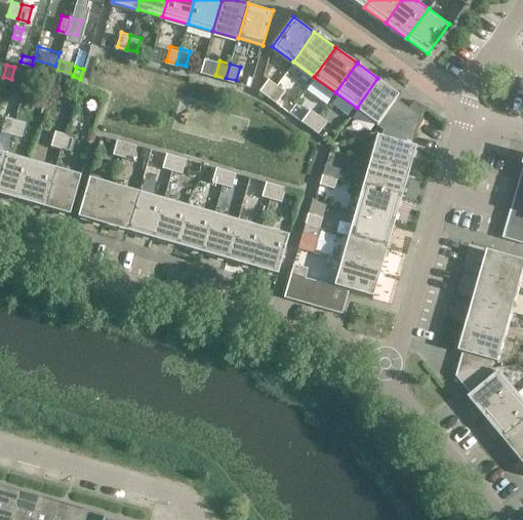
[(269,76),(260,88),(269,94),(277,82),(269,76)]
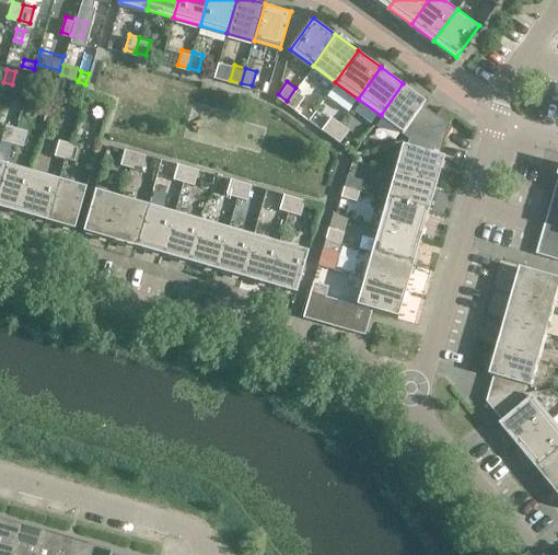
[(426,100),(403,83),(381,115),(409,136),(450,122),(423,103),(426,100)]
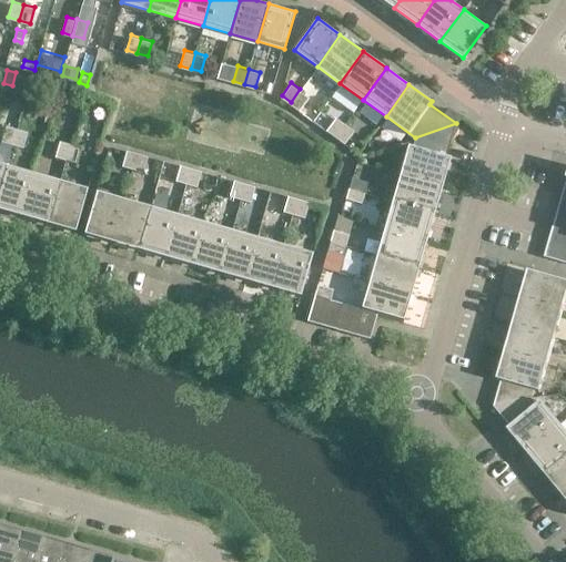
[(310,96),(300,89),(291,102),(300,109),(310,96)]
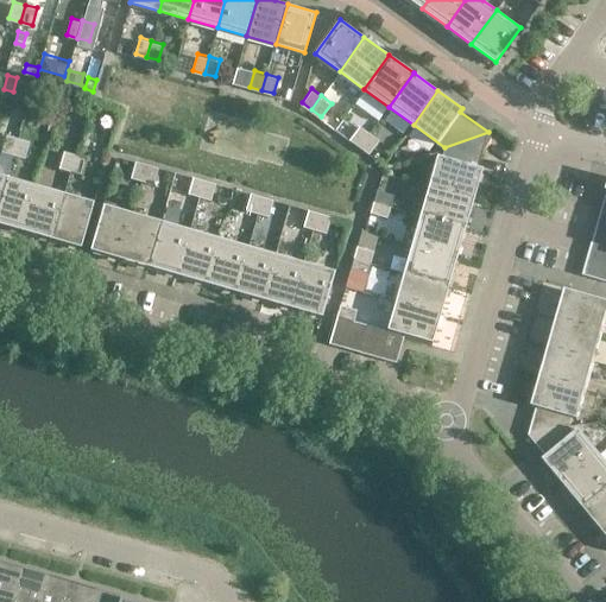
[(360,124),(351,138),(360,144),(370,131),(360,124)]
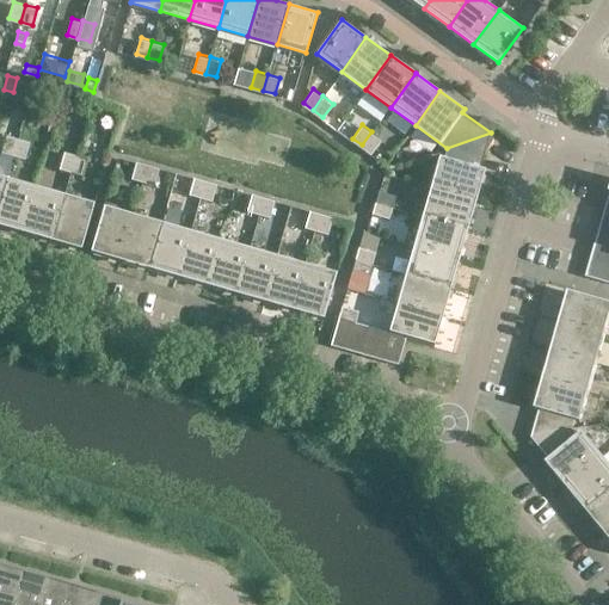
[(381,139),(371,131),(362,144),(371,152),(381,139)]
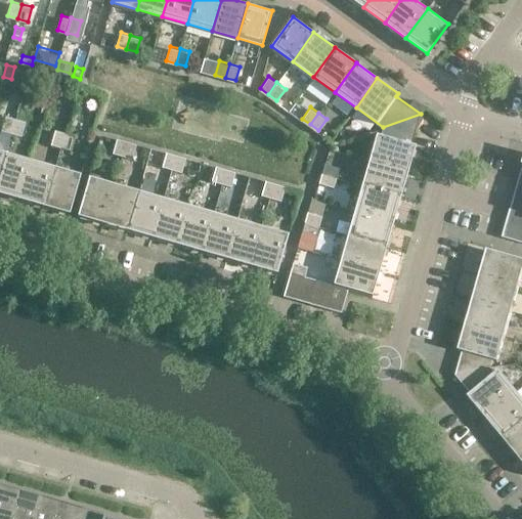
[(2,128),(12,131),(16,117),(6,114),(2,128)]
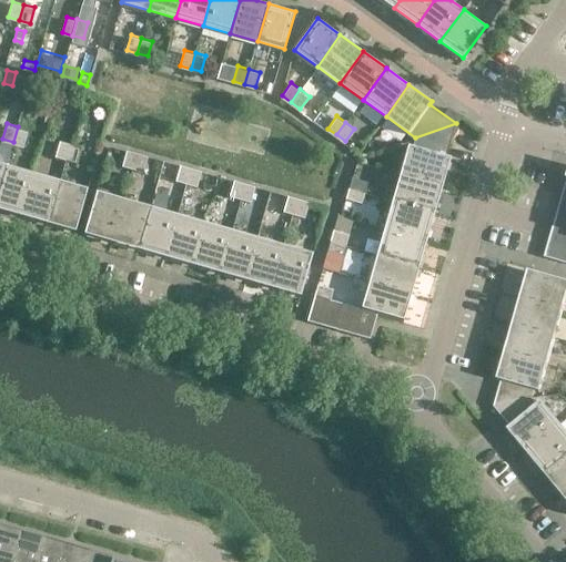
[(446,154),(456,123),(415,138),(413,145),(408,144),(401,171),(443,183),(451,155),(446,154)]
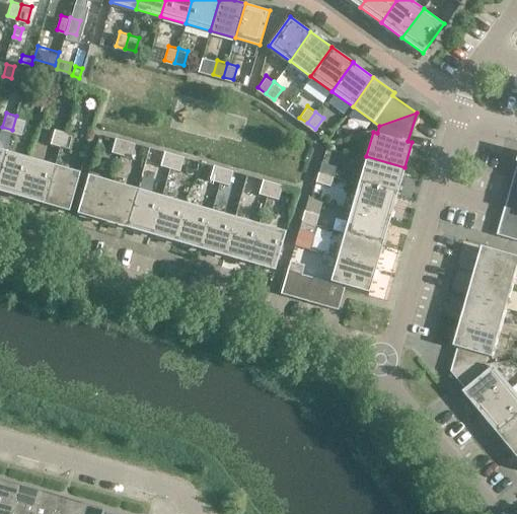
[(25,119),(16,116),(12,130),(21,133),(25,119)]
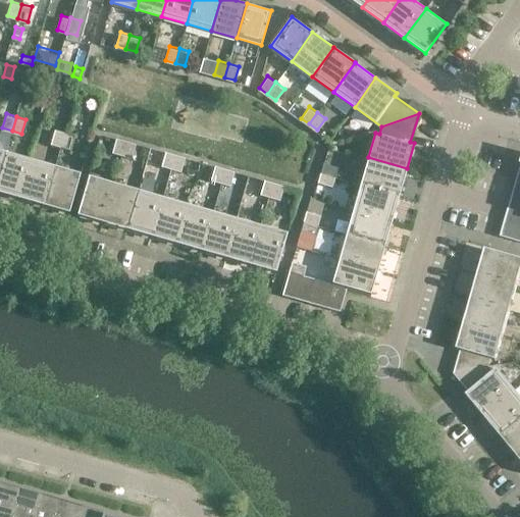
[(52,142),(61,145),(65,131),(56,127),(52,142)]
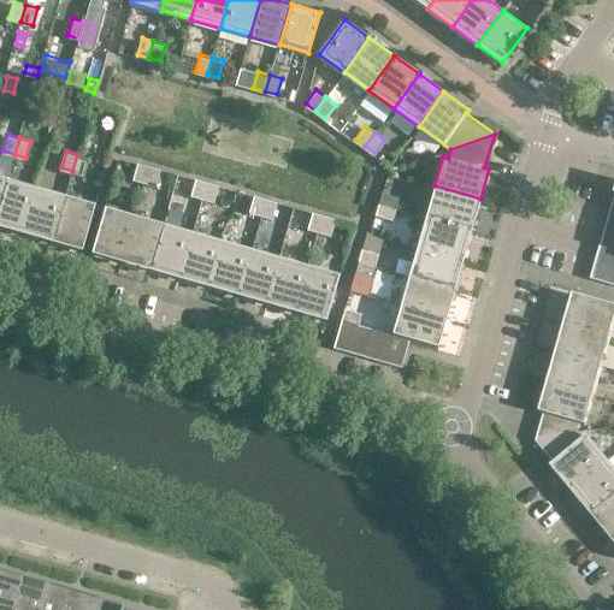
[(89,158),(77,154),(72,171),(84,175),(89,158)]
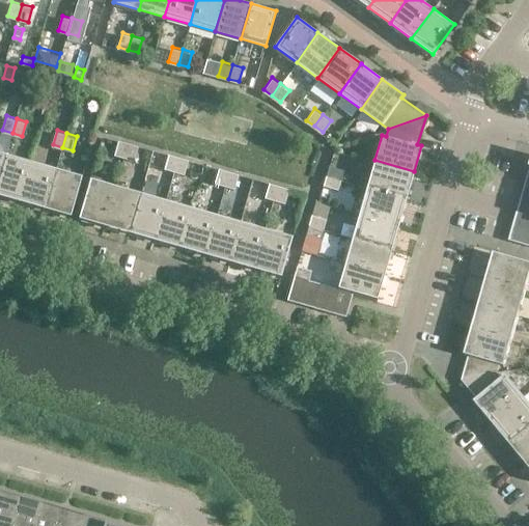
[(129,141),(118,138),(114,154),(124,156),(129,141)]
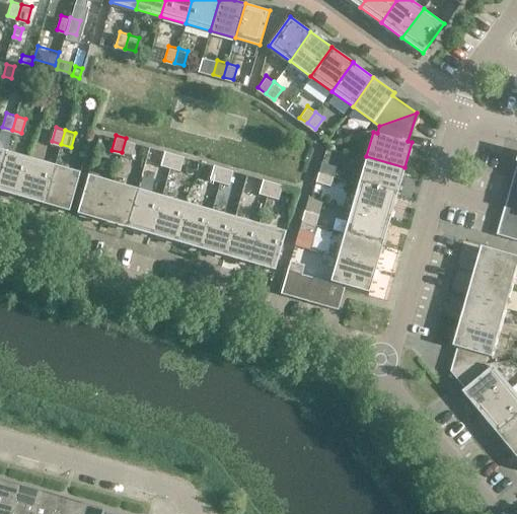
[(136,141),(126,138),(122,152),(132,155),(136,141)]
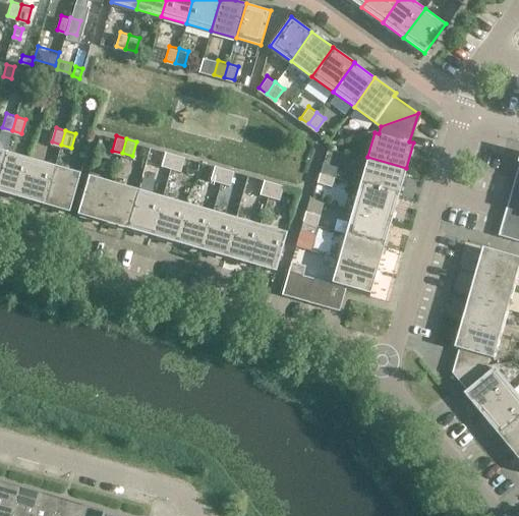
[(162,164),(171,167),(175,152),(166,150),(162,164)]
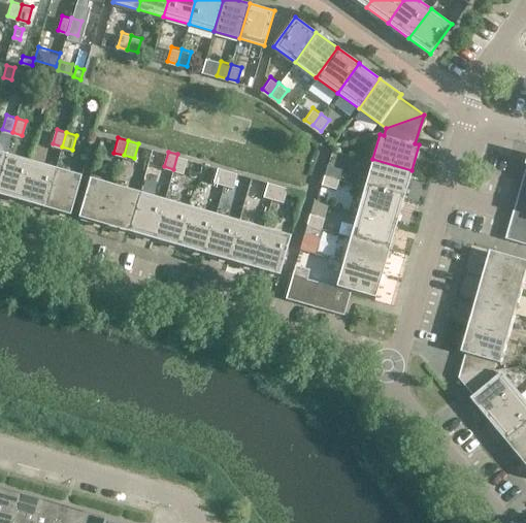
[(32,160),(6,153),(0,174),(0,193),(21,199),(32,160)]
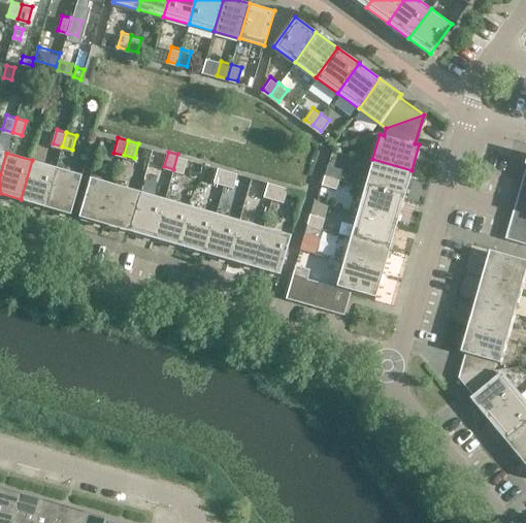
[(188,157),(177,154),(173,169),(184,172),(188,157)]
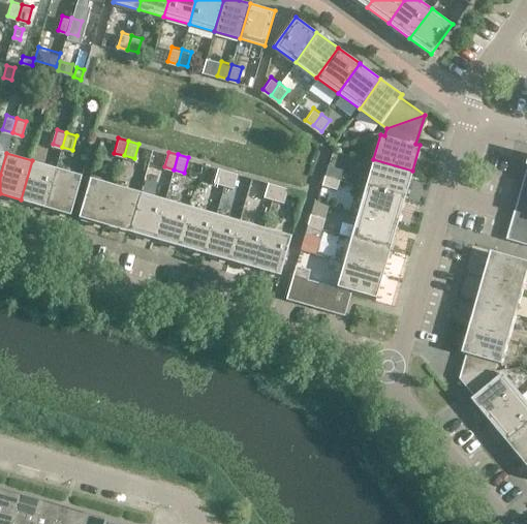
[(412,171),(373,159),(365,187),(405,198),(412,171)]
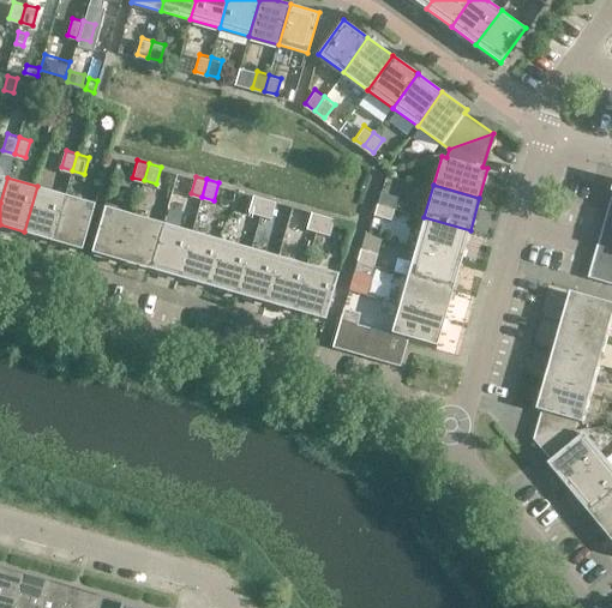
[(66,194),(37,186),(24,232),(53,240),(66,194)]
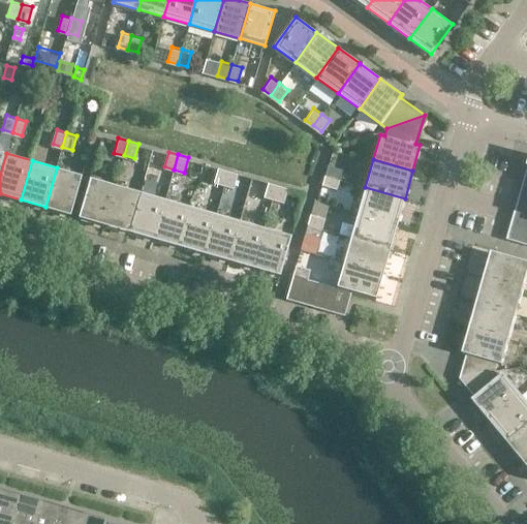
[(343,167),(329,163),(326,174),(340,178),(343,167)]
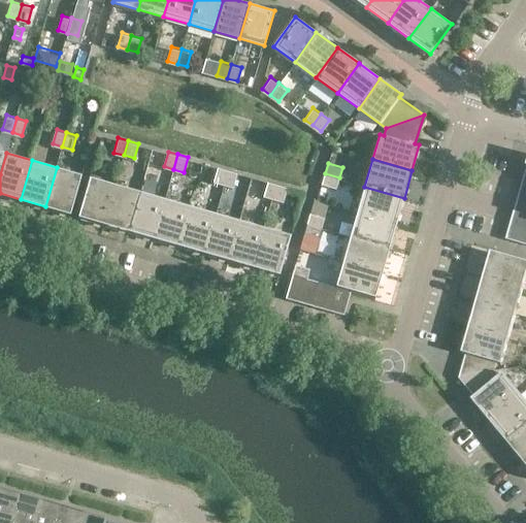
[(214,181),(224,184),(228,169),(219,166),(214,181)]
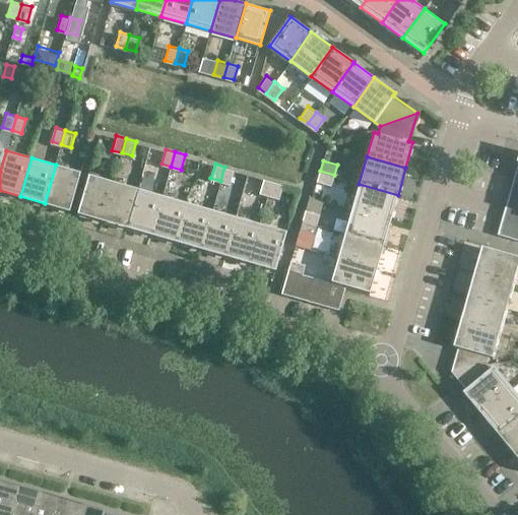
[(80,172),(56,165),(45,203),(70,210),(80,172)]
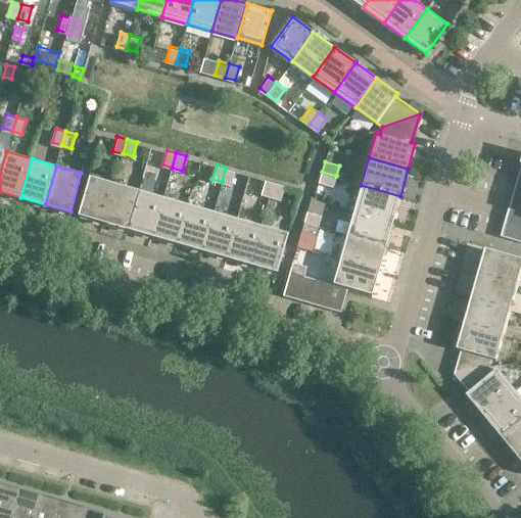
[(236,170),(226,168),(222,182),(232,185),(236,170)]
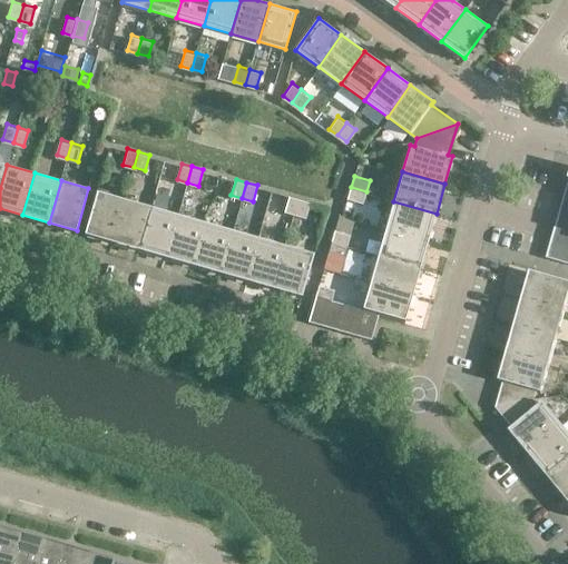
[(567,185),(548,255),(567,259),(567,185)]
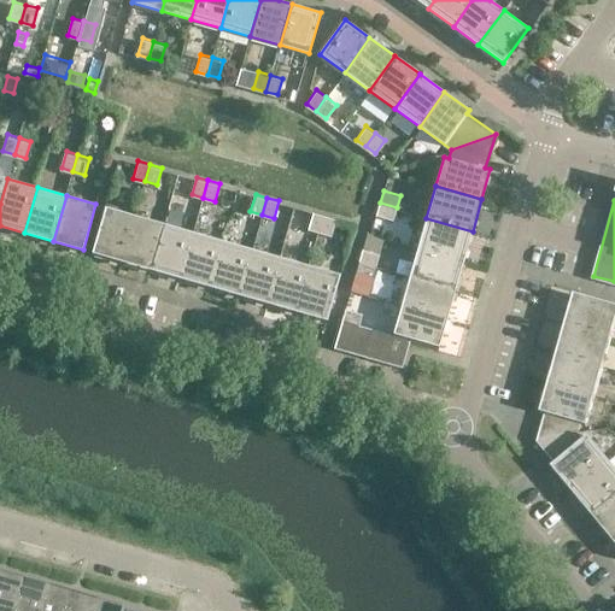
[(397,207),(380,203),(376,213),(393,219),(397,207)]
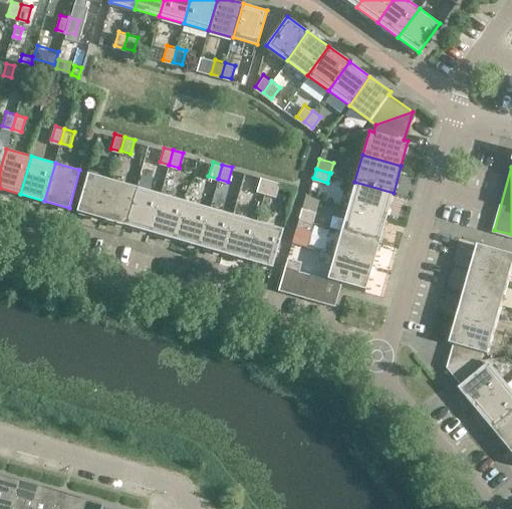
[(111,179),(87,172),(76,210),(101,217),(111,179)]
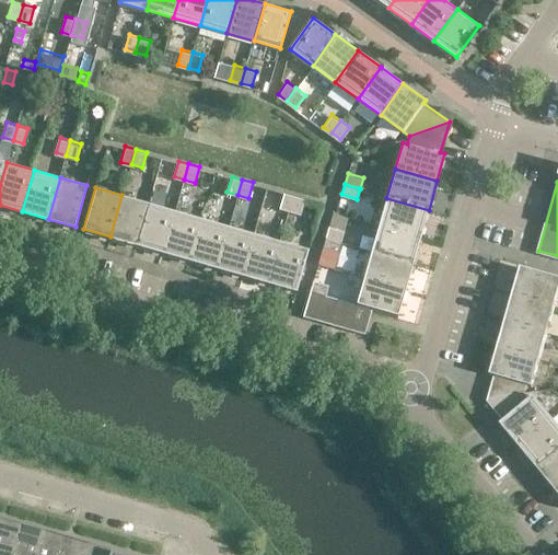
[(280,207),(290,210),(295,194),(285,192),(280,207)]
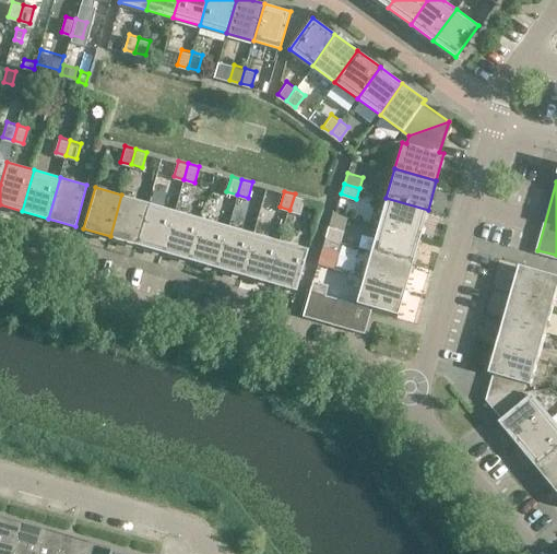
[(305,197),(295,193),(289,210),(300,213),(305,197)]
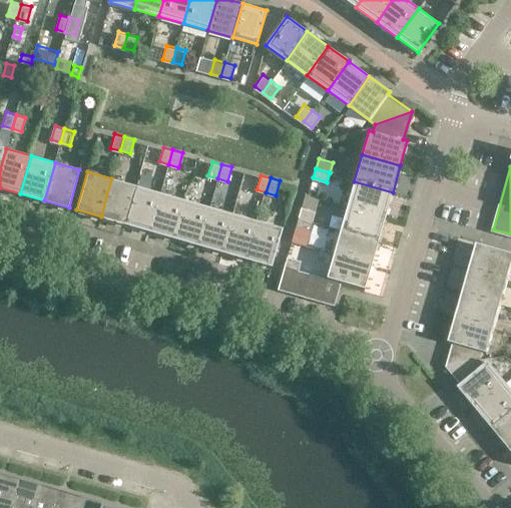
[(136,185),(111,178),(101,216),(125,223),(136,185)]
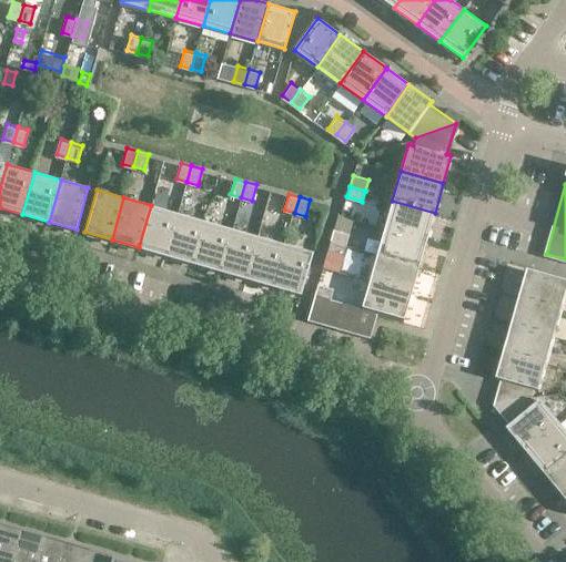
[(435,213),(392,201),(385,223),(427,236),(435,213)]
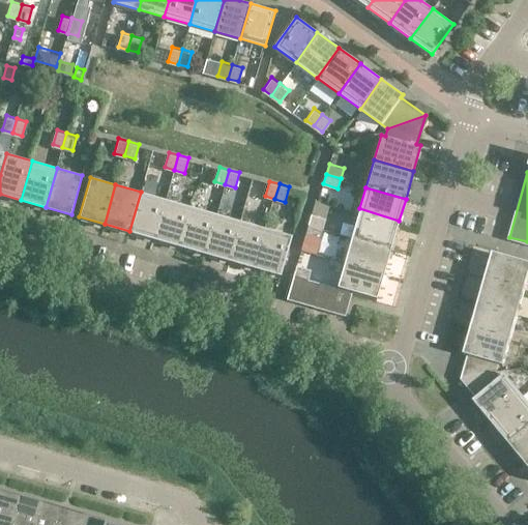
[(166,199),(141,192),(129,231),(154,238),(166,199)]
